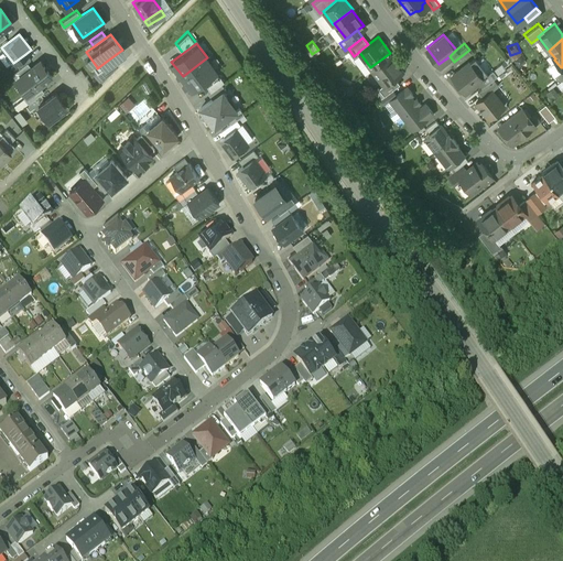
[(390,53),(370,67),(382,83),(393,75),(402,68),(390,53)]
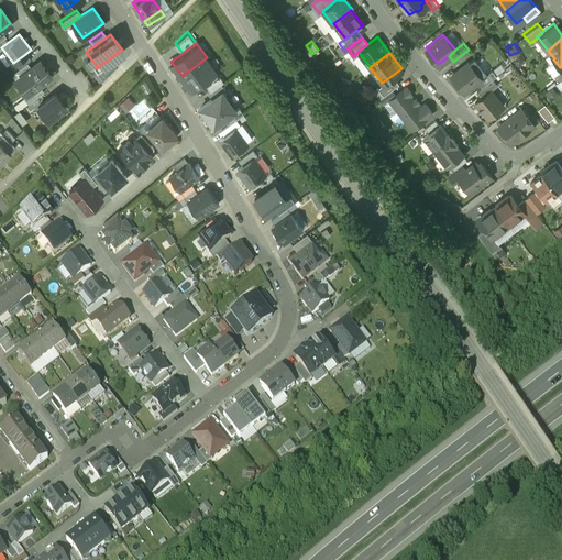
[(15,69),(26,61),(30,58),(25,54),(13,63),(10,66),(14,70),(15,69)]
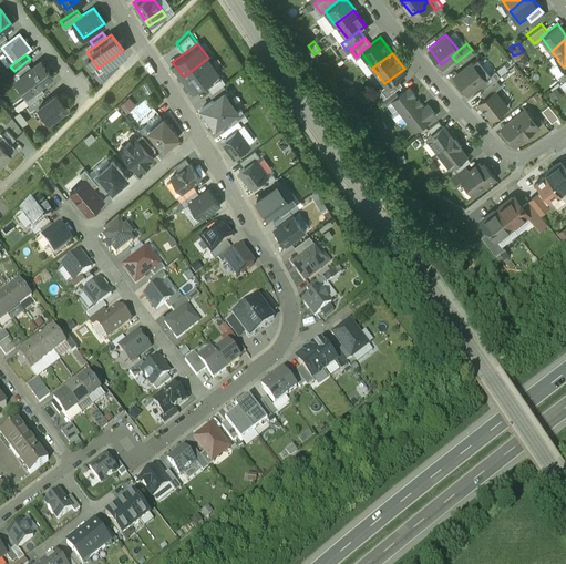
[(466,91),(480,81),(484,77),(490,72),(476,55),(453,74),(466,91)]
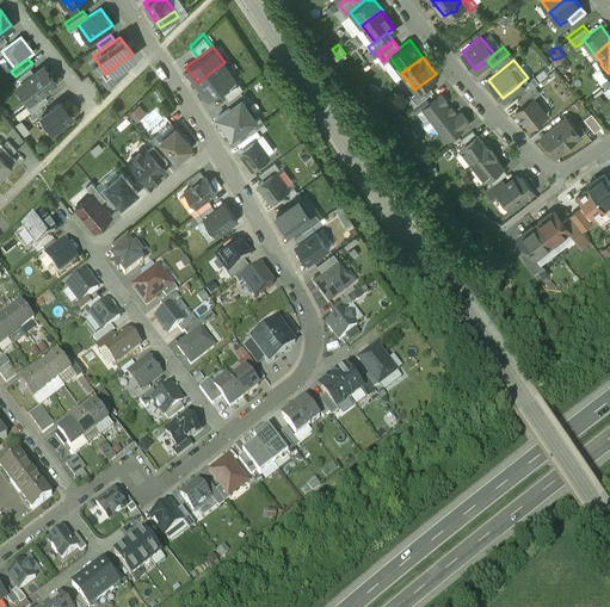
[(233,74),(225,62),(198,82),(207,94),(219,85),(233,74)]
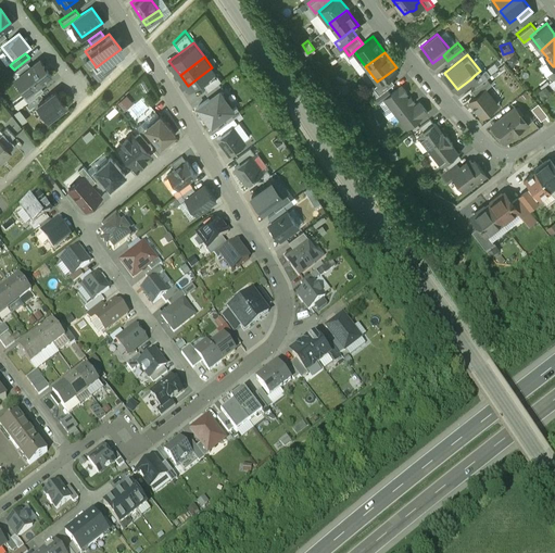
[(100,79),(114,65),(109,58),(96,67),(96,66),(92,68),(100,79)]
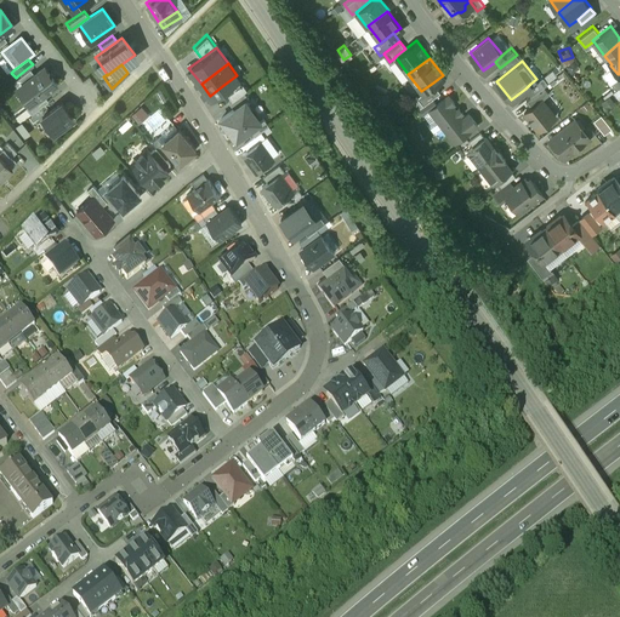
[(29,103),(29,104),(43,93),(56,83),(43,66),(34,73),(22,83),(16,86),(29,103)]
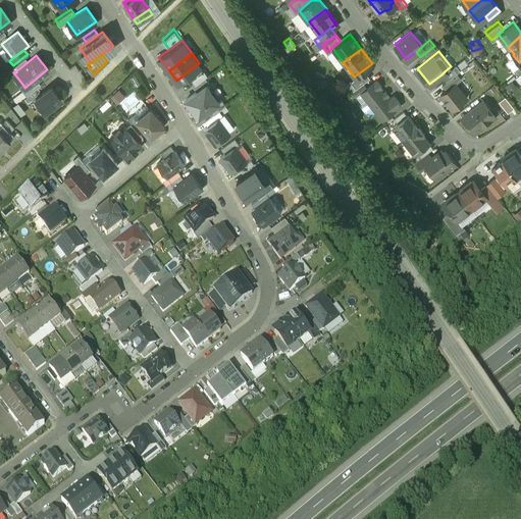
[(18,69),(29,61),(24,56),(14,64),(18,69)]
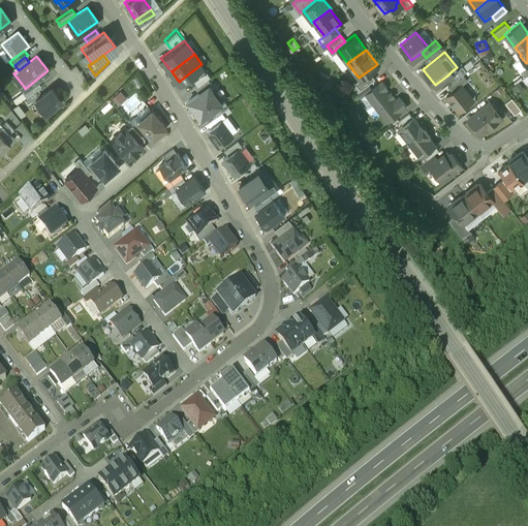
[(447,75),(451,81),(465,68),(461,63),(457,67),(452,71),(447,75)]
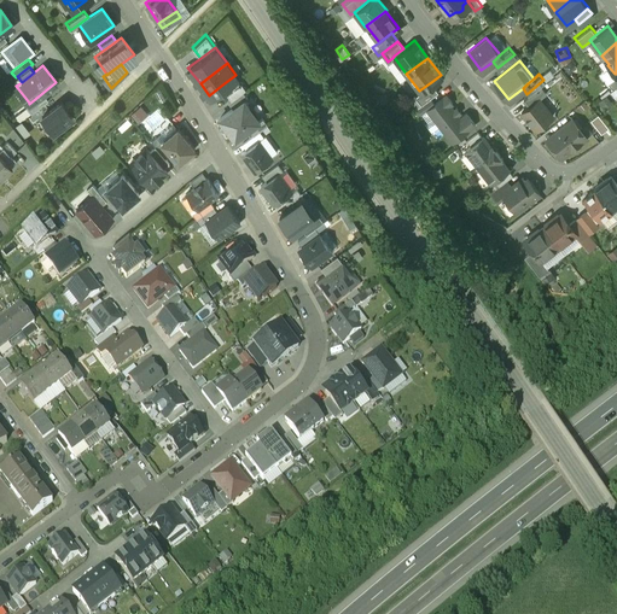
[(244,87),(236,75),(221,86),(230,98),(242,88),(244,87)]
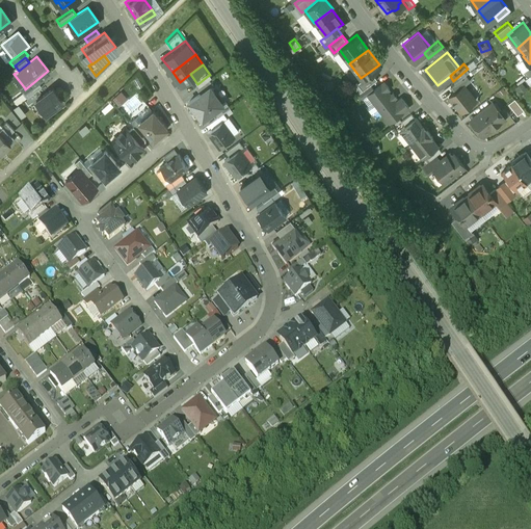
[(371,71),(361,78),(355,81),(362,88),(369,82),(376,77),(371,71)]
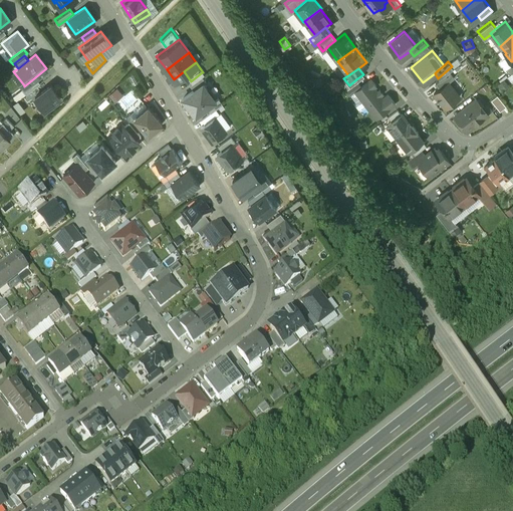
[(434,81),(439,86),(447,80),(448,80),(453,75),(449,70),(434,81)]
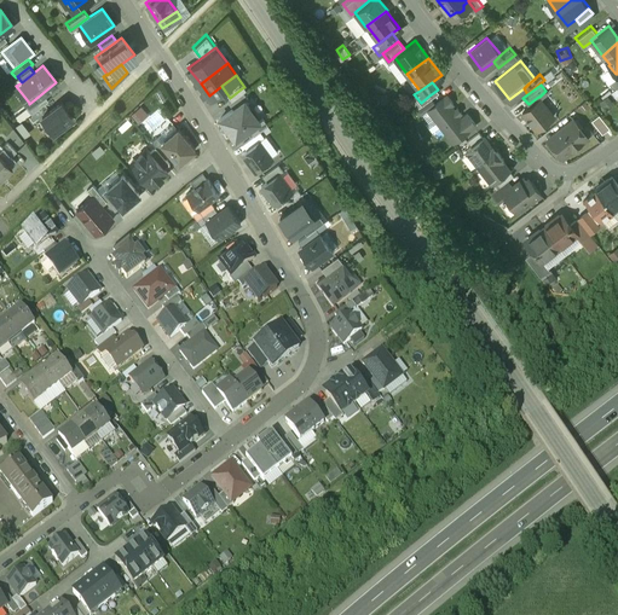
[(247,94),(242,88),(230,98),(227,99),(232,105),(243,97),(247,94)]
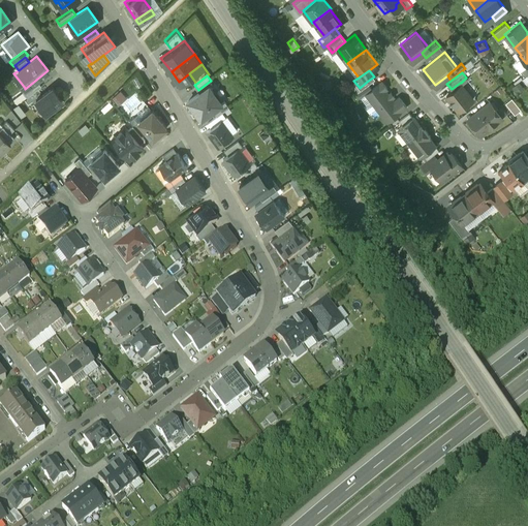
[(36,80),(25,89),(25,88),(22,90),(26,96),(40,85),(36,80)]
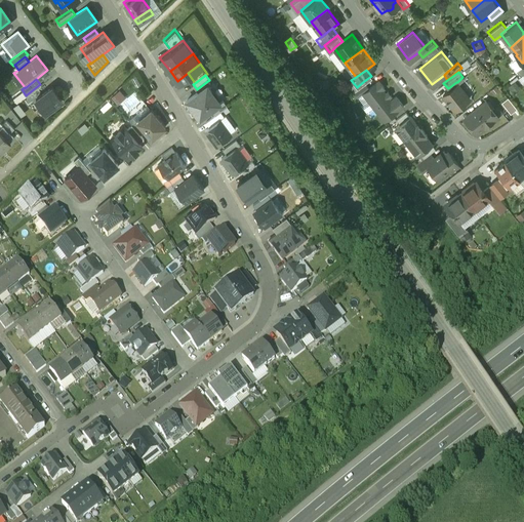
[(368,86),(362,91),(383,119),(402,104),(395,94),(390,98),(388,95),(385,91),(381,87),(384,86),(377,79),(368,86)]
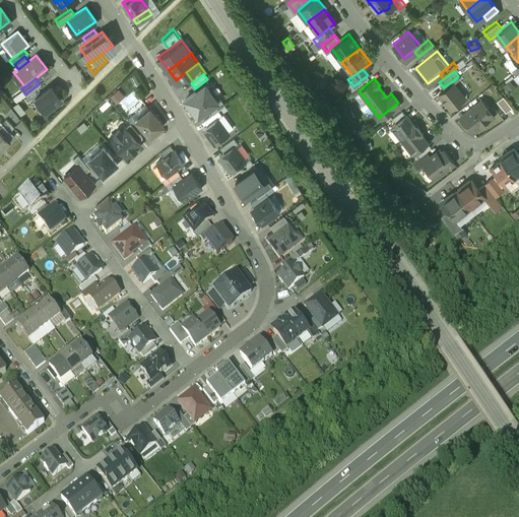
[(361,80),(353,86),(349,89),(353,94),(359,90),(365,85),(361,80)]
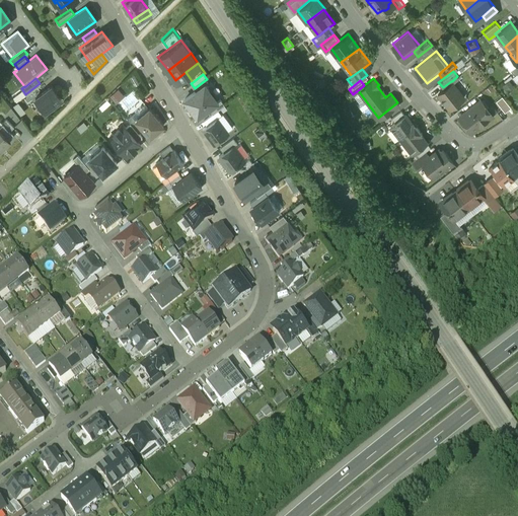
[(216,98),(204,81),(195,88),(183,96),(188,102),(188,103),(192,107),(197,114),(207,105),(216,98)]
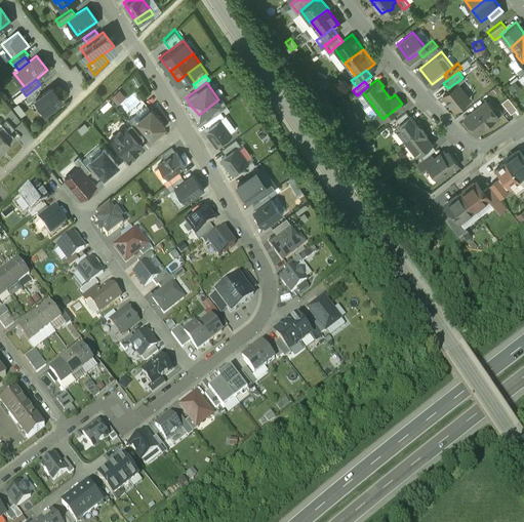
[(442,93),(453,109),(469,96),(457,82),(456,82),(448,88),(442,93)]
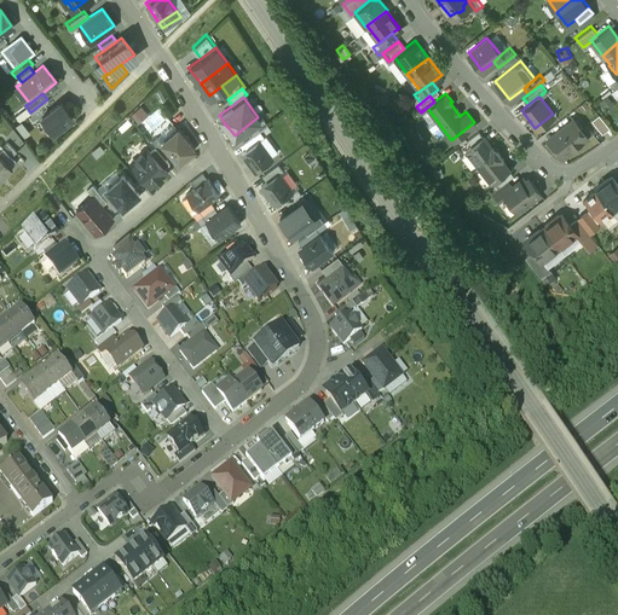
[(61,100),(41,115),(53,131),(73,116),(61,100)]
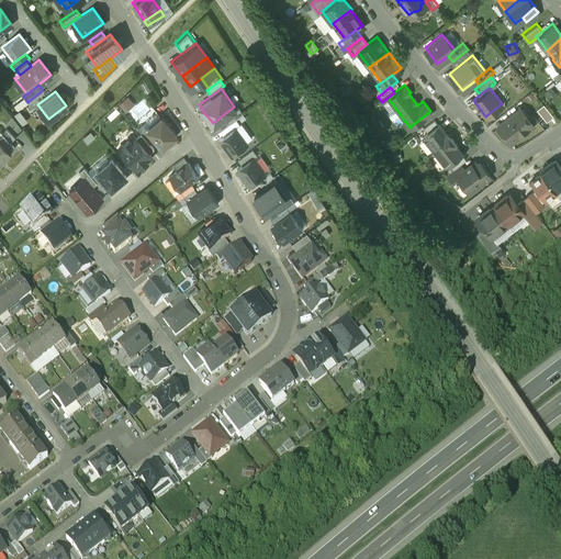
[(125,109),(134,100),(126,92),(118,101),(125,109)]
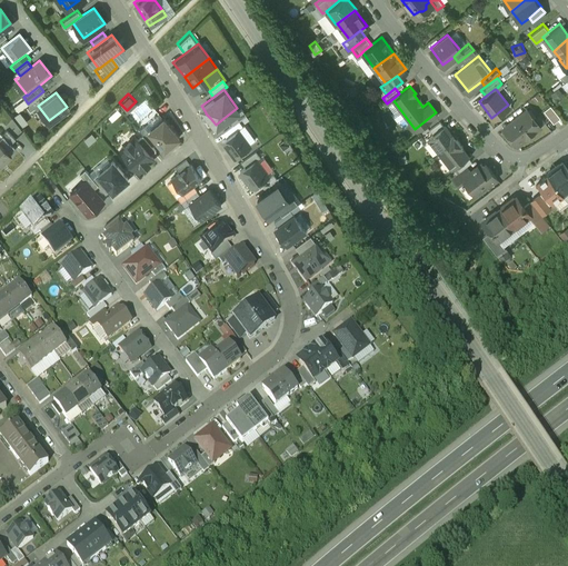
[(552,120),(559,115),(549,102),(544,108),(552,120)]
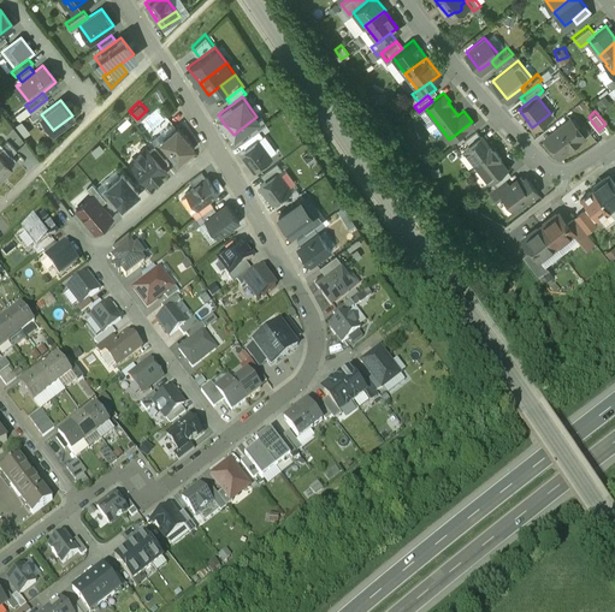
[(256,117),(246,125),(252,131),(258,128),(265,120),(260,114),(256,117)]
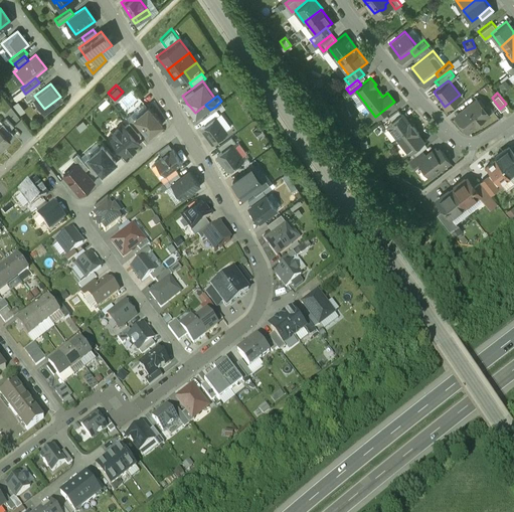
[(476,98),(455,115),(467,130),(488,113),(476,98)]
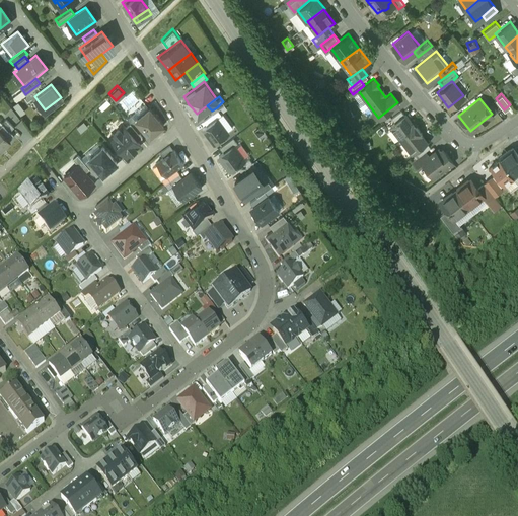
[(148,105),(134,118),(142,127),(149,135),(162,123),(148,105)]
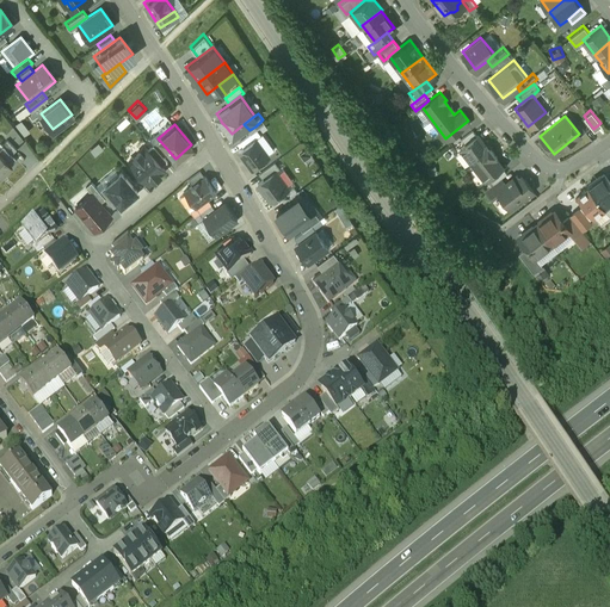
[(259,131),(256,127),(250,130),(238,138),(242,144),(253,136),(259,131)]
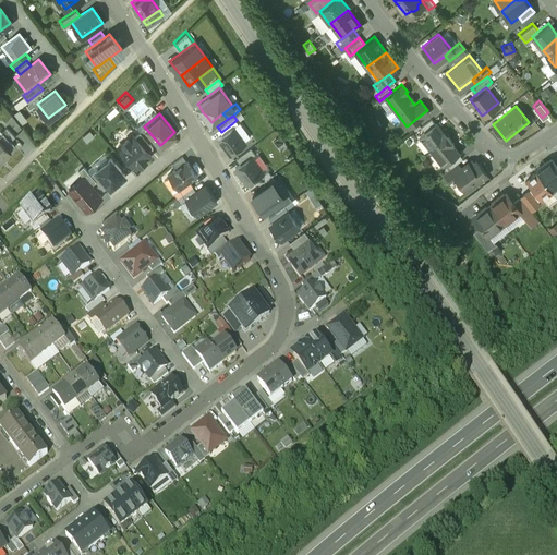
[(430,118),(420,125),(424,131),(434,122),(430,118)]
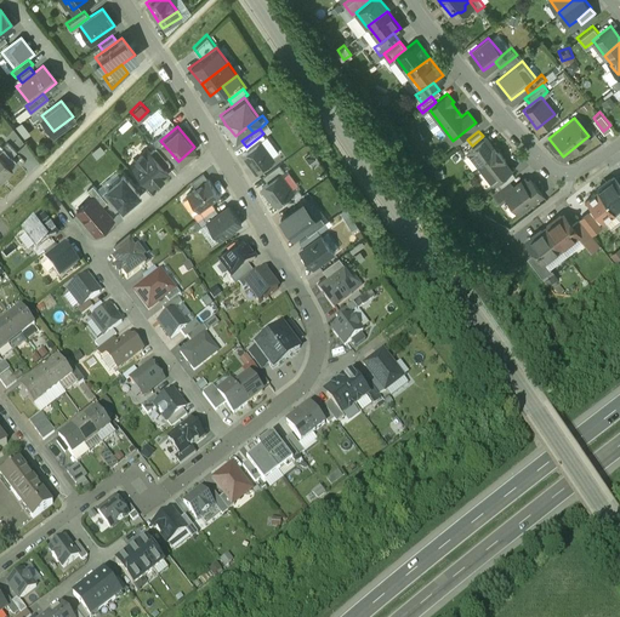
[(155,136),(151,140),(165,156),(170,152),(160,141),(155,136)]
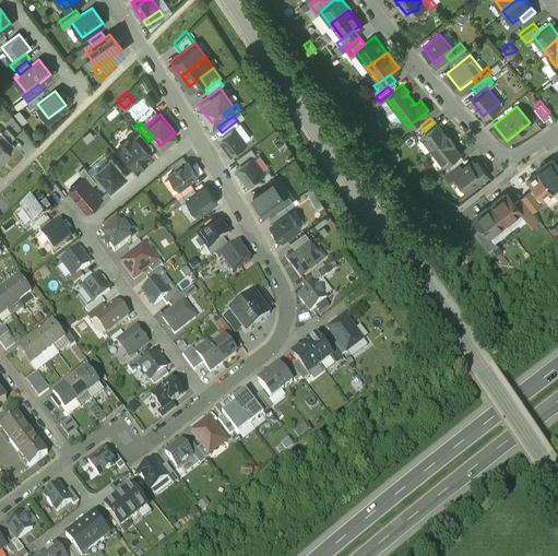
[(435,122),(425,131),(419,134),(431,150),(449,137),(443,129),(442,130),(436,122),(435,122)]
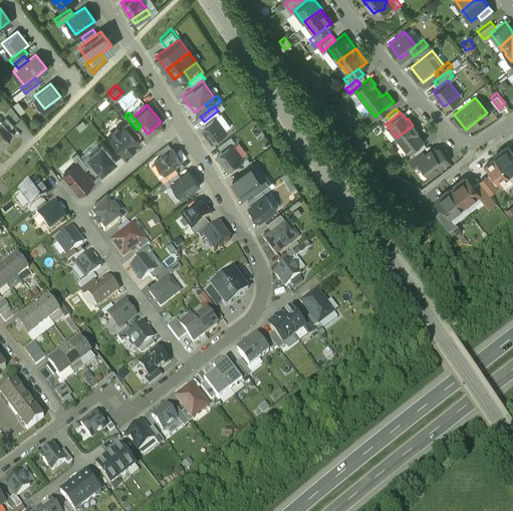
[(225,130),(213,114),(204,121),(200,124),(211,140),(225,130)]
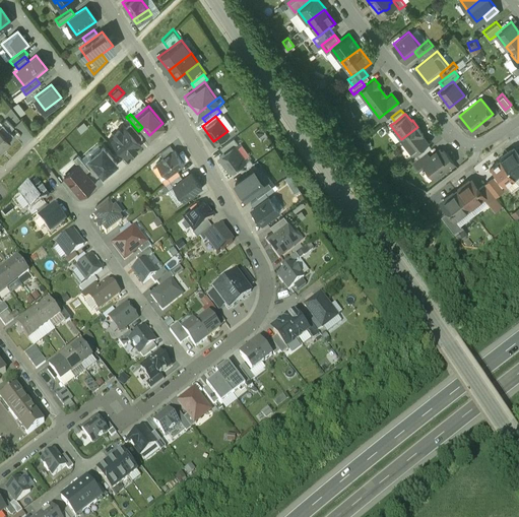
[(129,122),(125,126),(137,139),(141,135),(129,122)]
